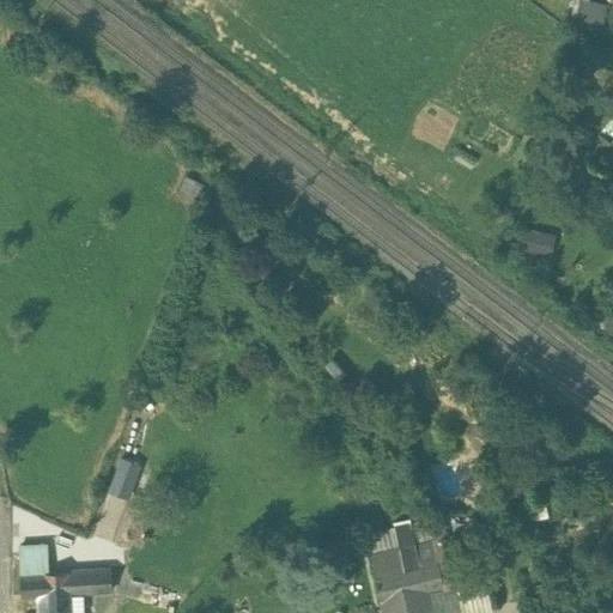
[(140,463),(115,455),(103,490),(128,498),(140,463)]
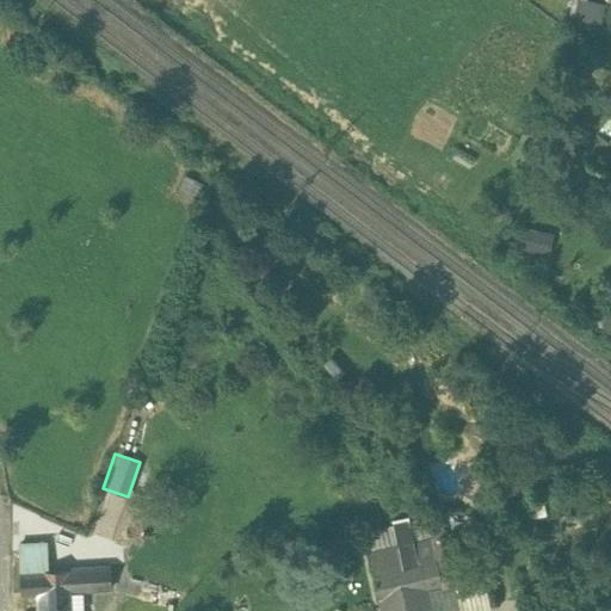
[(427,539),(371,553),(375,573),(421,562),(426,588),(426,590),(443,585),(432,538),(427,539)]
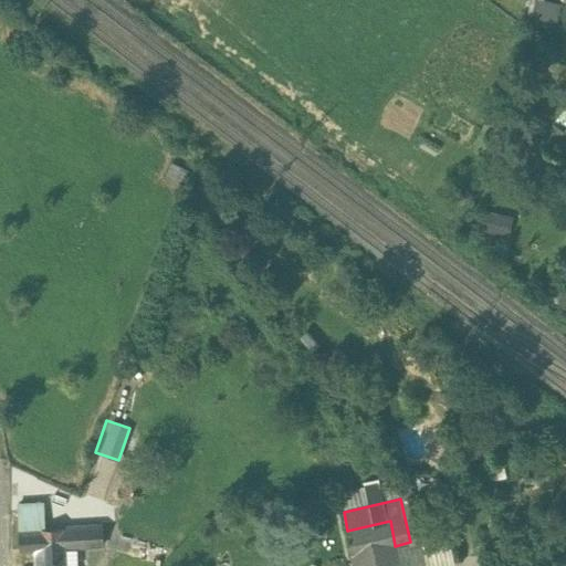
[(44,502),(19,503),(20,530),(40,528),(45,527),(44,502)]
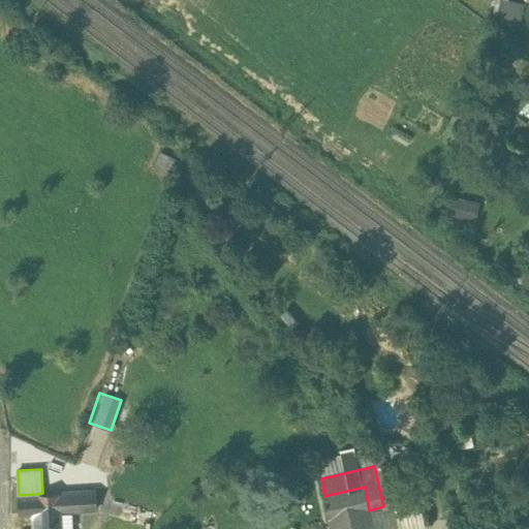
[(365,487),(324,496),(330,519),(331,519),(331,518),(346,514),(346,515),(369,509),(365,487)]
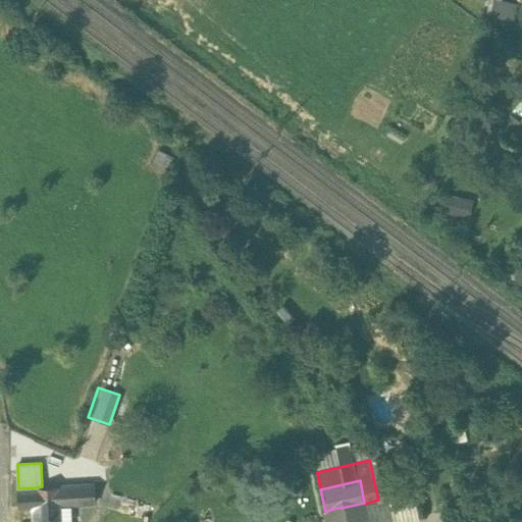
[(95,484),(59,486),(60,504),(95,502),(95,484)]
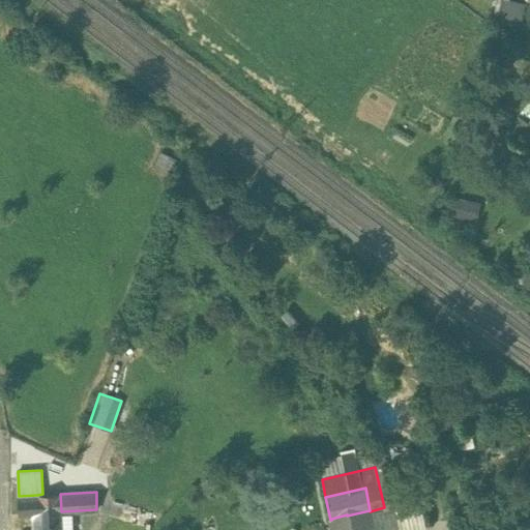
[(42,494),(37,495),(19,496),(18,496),(19,516),(32,514),(33,528),(38,528),(38,529),(61,529),(61,511),(60,494),(42,494)]
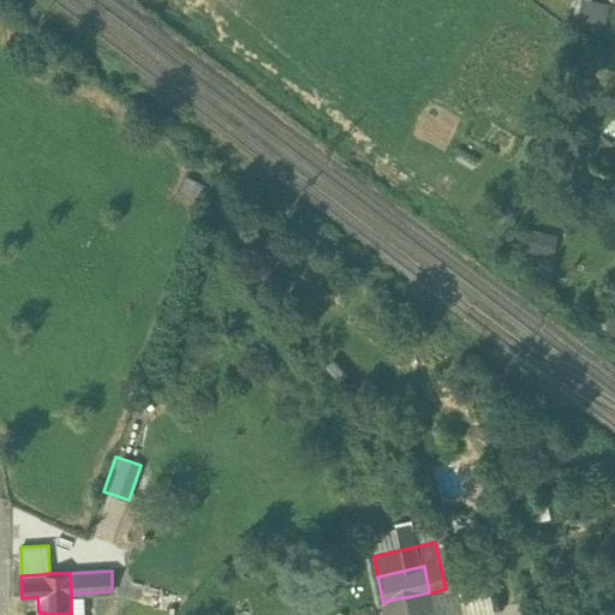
[(459,589),(445,591),(449,614),(464,614),(465,614),(459,589)]
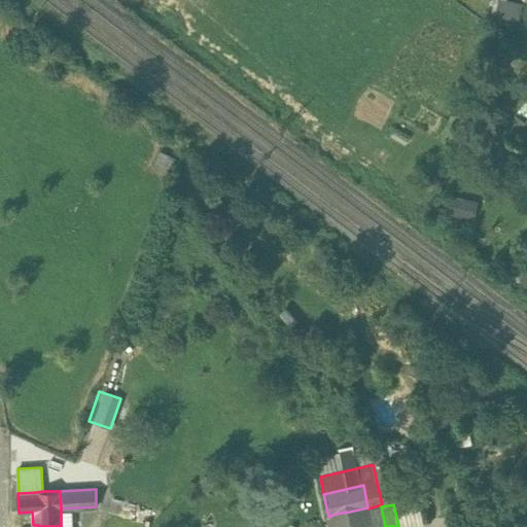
[(385,526),(381,506),(370,510),(373,526),(385,526)]
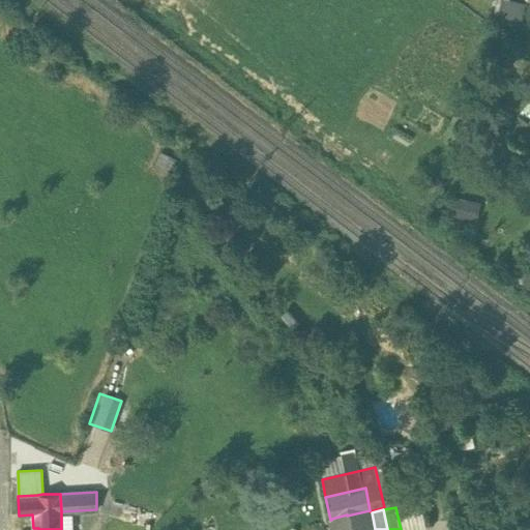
[(151,529),(154,518),(124,510),(121,525),(139,529),(151,529)]
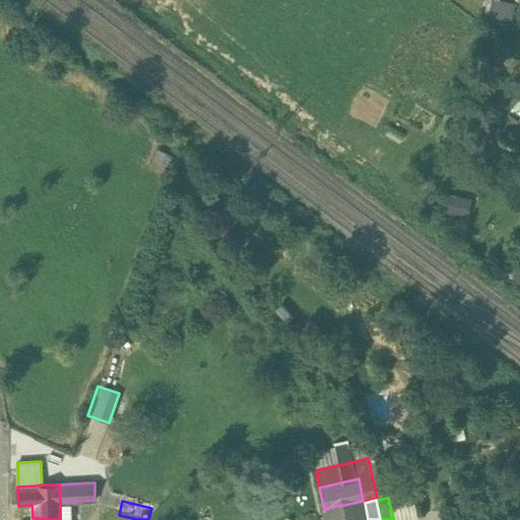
[(363,501),(340,506),(342,519),(367,519),(363,502),(363,501)]
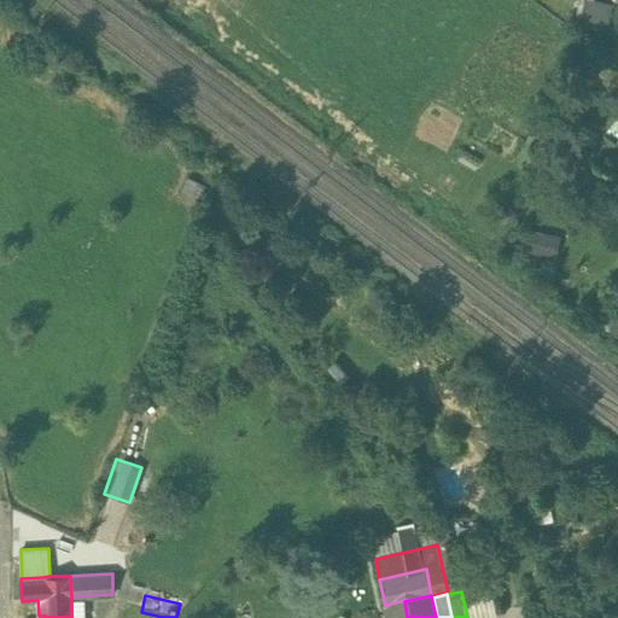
[(404,600),(386,605),(386,606),(389,617),(407,617),(404,601),(404,600)]
